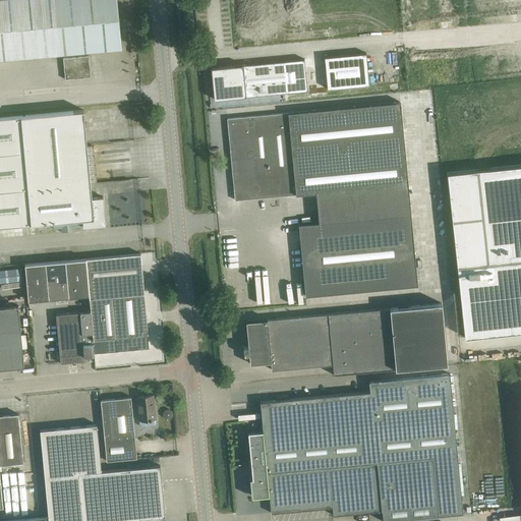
[(0,0),(0,59),(121,49),(116,0),(0,0)]
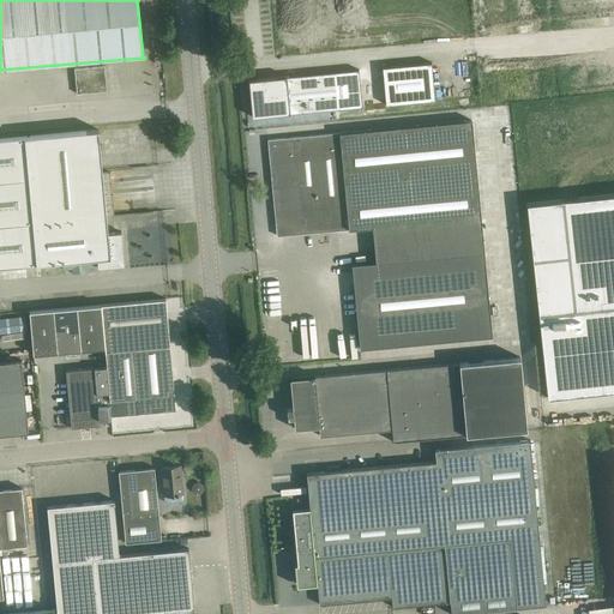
[(432,62),(383,67),(386,104),(435,100),(432,62)]
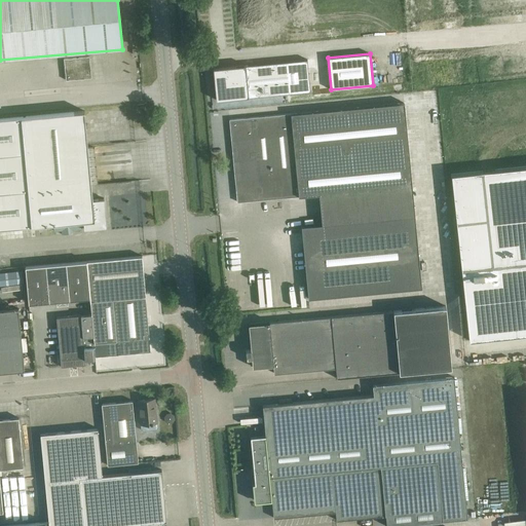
[(64,59),(66,80),(91,78),(89,55),(64,59)]
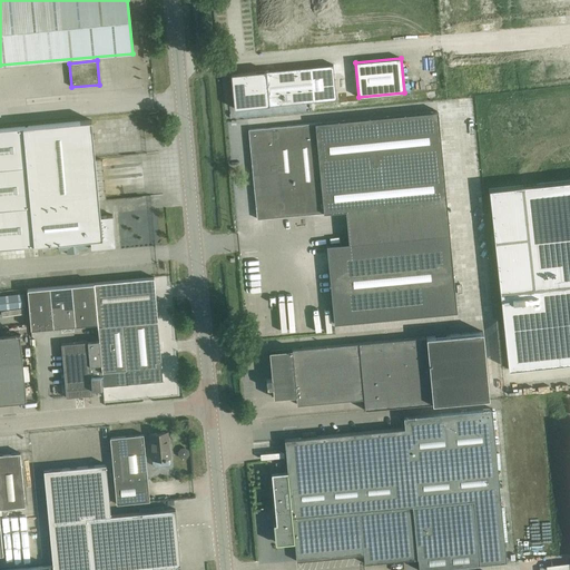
[(333,65),(233,74),(236,107),(235,107),(235,108),(336,99),(333,65)]
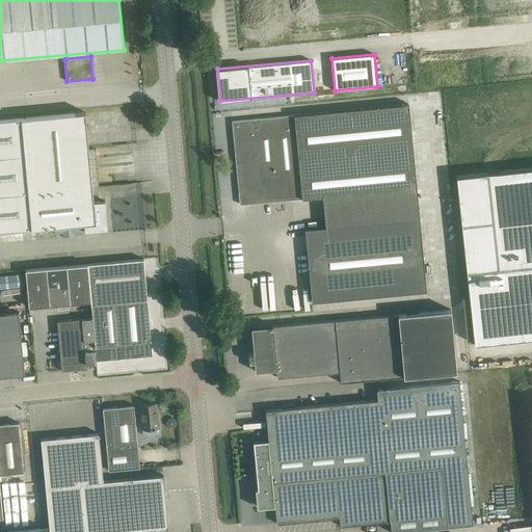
[(312,301),(322,300),(428,291),(408,103),(232,121),(234,142),(238,142),(243,192),(239,193),(240,204),(323,196),(326,227),(306,229),(312,301)]
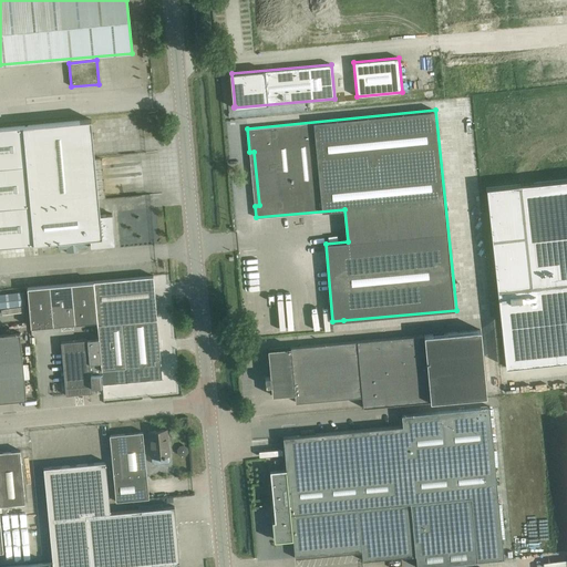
[(0,127),(0,246),(90,238),(91,247),(104,246),(115,245),(112,214),(100,215),(91,120),(80,121),(0,127)]
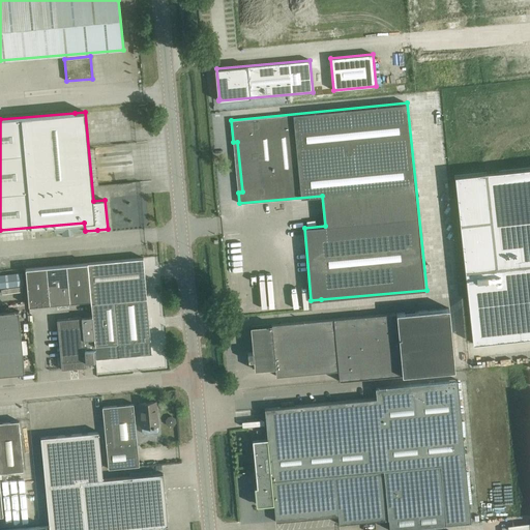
[(529,167),(454,176),(473,343),(529,336),(529,167)]
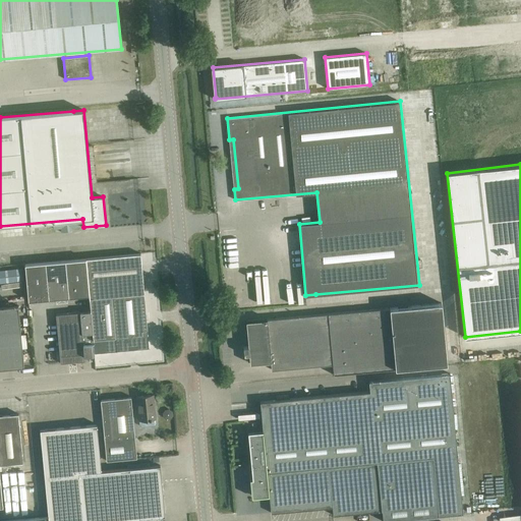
[(91,311),(93,335),(94,353),(149,348),(148,335),(140,253),(85,258),(90,295),(91,311)]
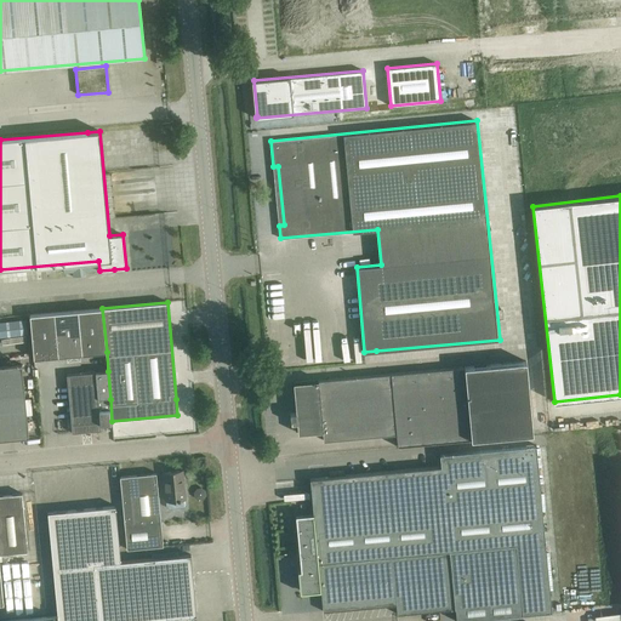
[(102,308),(78,311),(81,354),(107,352),(102,308)]
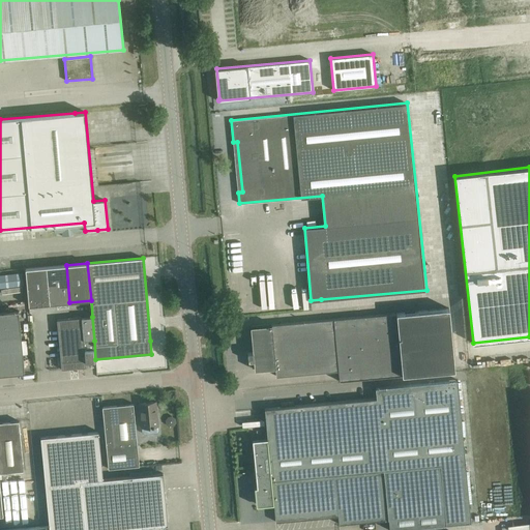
[(66,265),(46,267),(50,303),(69,302),(66,265)]
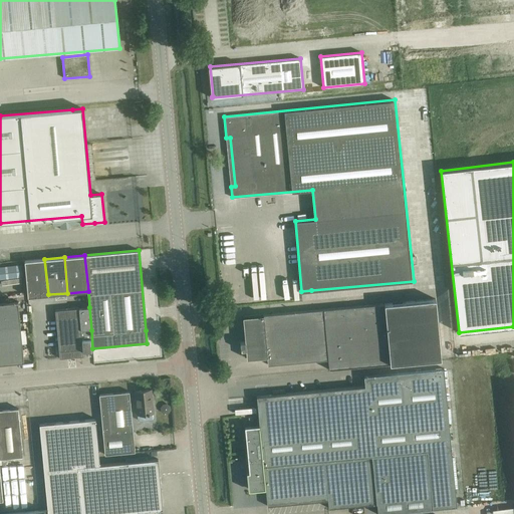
[(48,294),(44,259),(24,261),(28,296),(48,294)]
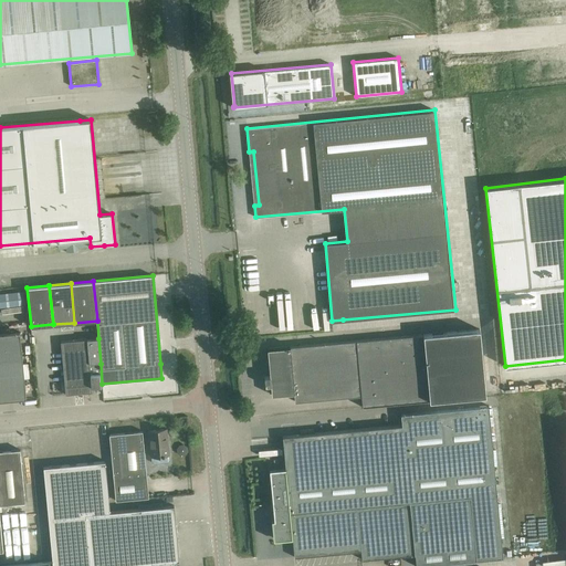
[(23,291),(0,293),(0,306),(24,304),(23,291)]
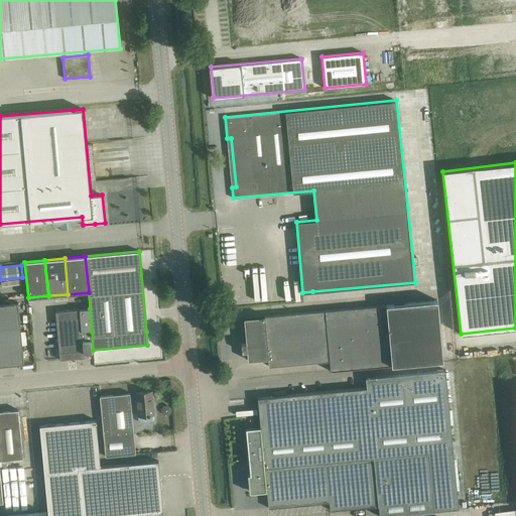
[(437,300),(244,317),(247,343),(241,344),(242,350),(247,349),(248,360),(268,358),(269,366),(330,361),(331,371),(442,360),(437,300)]
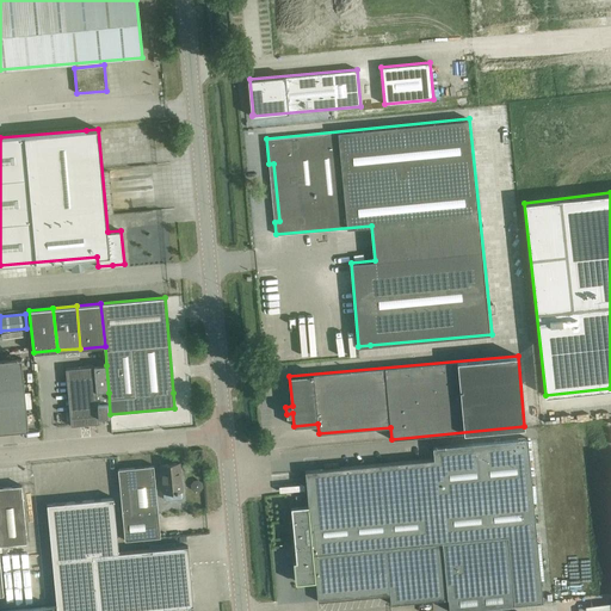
[(0,359),(0,432),(29,430),(22,358),(0,359)]
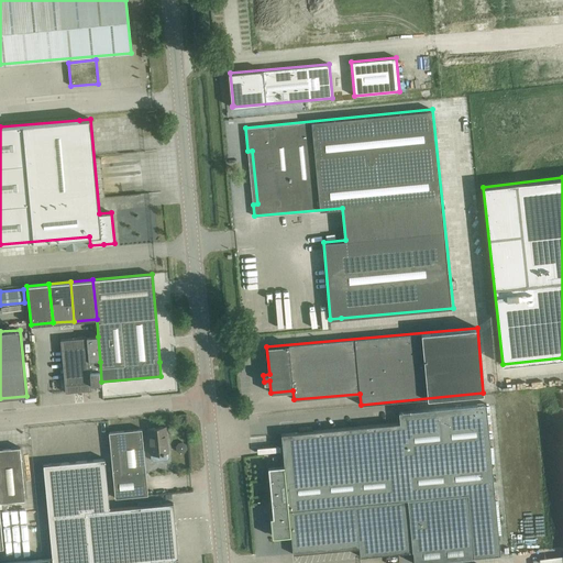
[(89,363),(87,337),(61,340),(65,392),(91,389),(92,389),(96,385),(96,384),(102,384),(101,382),(100,362),(89,363)]
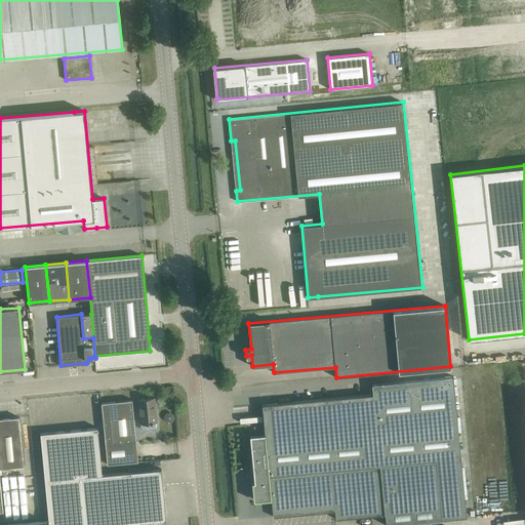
[(93,337),(91,314),(81,314),(83,338),(93,337)]
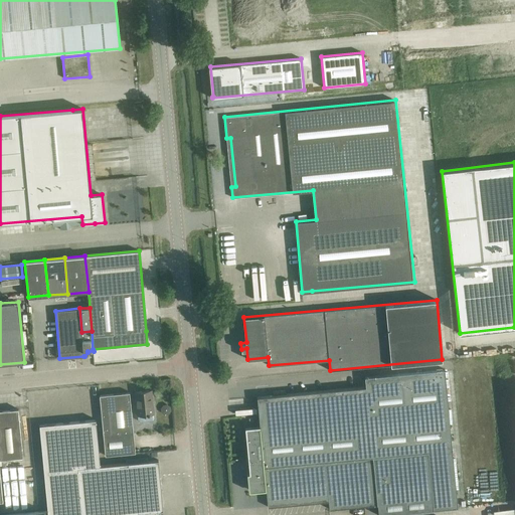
[(247,473),(248,491),(266,489),(268,507),(329,501),(329,509),(377,505),(378,514),(435,509),(458,507),(445,369),(365,376),(366,386),(258,396),(260,425),(245,426),(249,473),(247,473)]
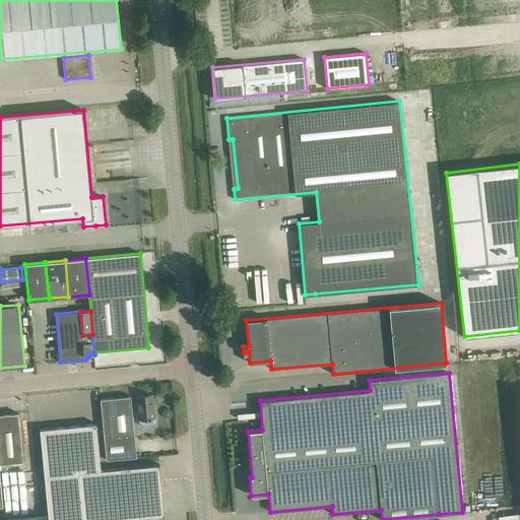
[(137,396),(140,426),(156,425),(153,394),(137,396)]
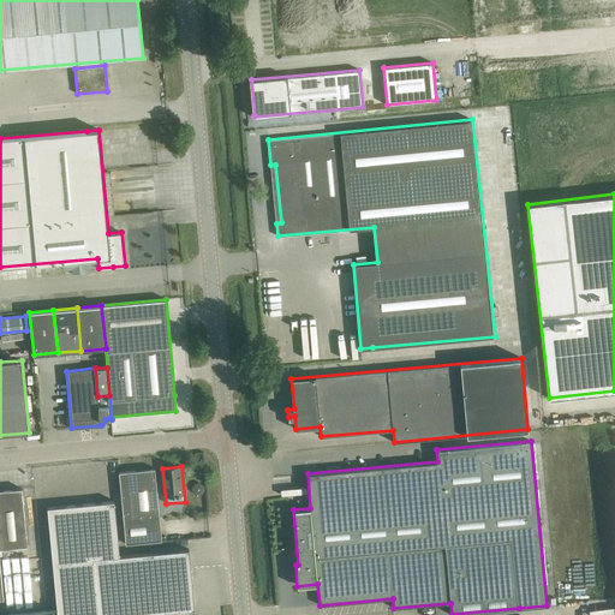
[(155,469),(119,472),(126,543),(161,541),(155,469)]
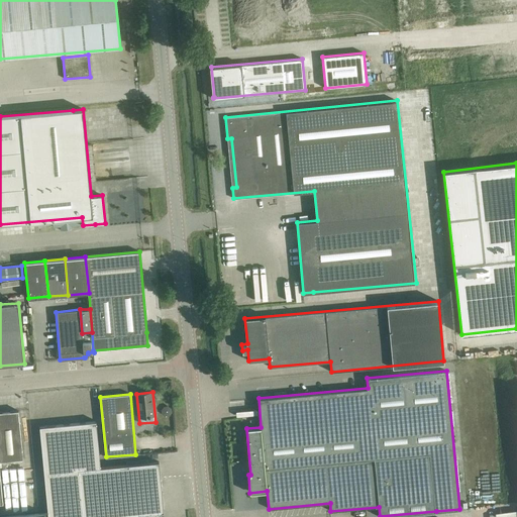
[(18,411),(0,412),(0,460),(23,458),(18,411)]
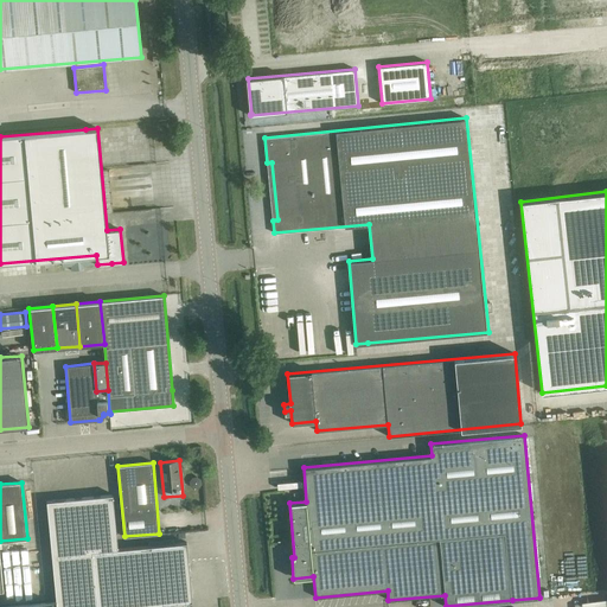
[(46,500),(48,512),(56,606),(192,606),(186,542),(117,549),(113,494),(46,500)]
